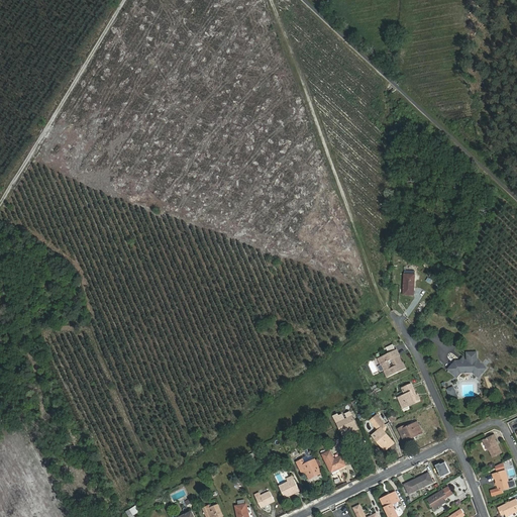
[(405,275),(404,295),(414,295),(415,275),(405,275)]
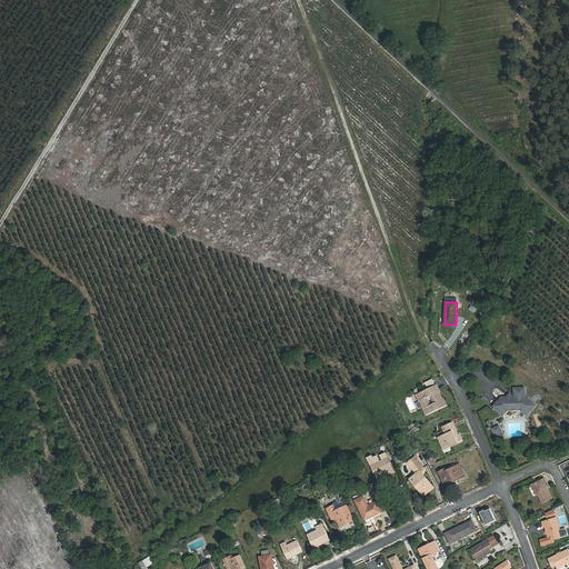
[(406,375),(408,379),(427,368),(425,363),(406,375)]
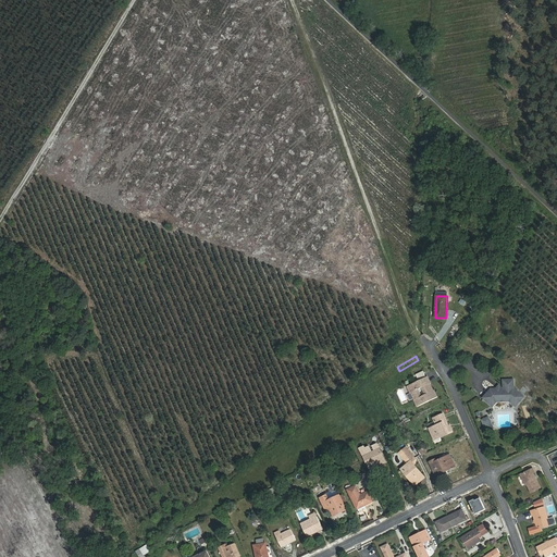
[(420,380),(426,376),(424,371),(417,374),(420,380)]
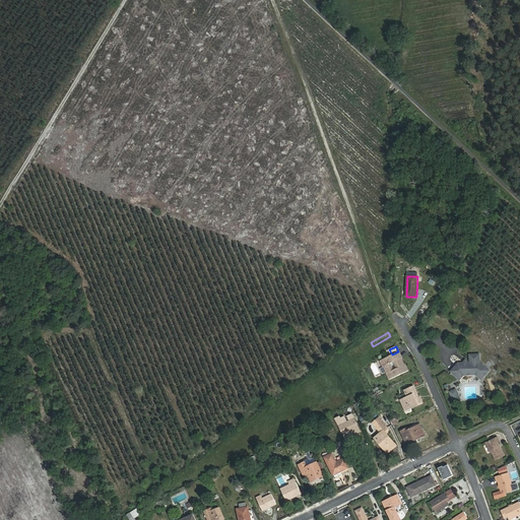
[(388,360),(384,362),(392,379),(408,371),(404,364),(400,366),(398,362),(403,359),(399,351),(398,351),(392,354),(387,356),(388,360)]
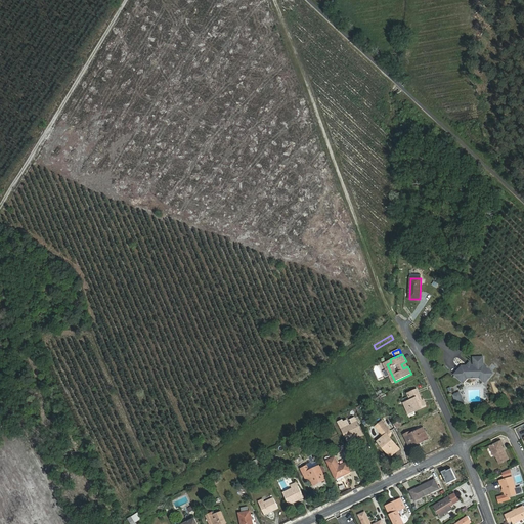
[(454,375),(462,381),(464,378),(464,376),(465,375),(470,375),(471,376),(475,376),(477,375),(481,375),(484,377),(484,379),(486,381),(492,375),(487,368),(487,367),(485,366),(484,366),(484,365),(484,358),(474,358),(474,366),(472,366),(471,367),(470,367),(468,366),(463,366),(454,375)]
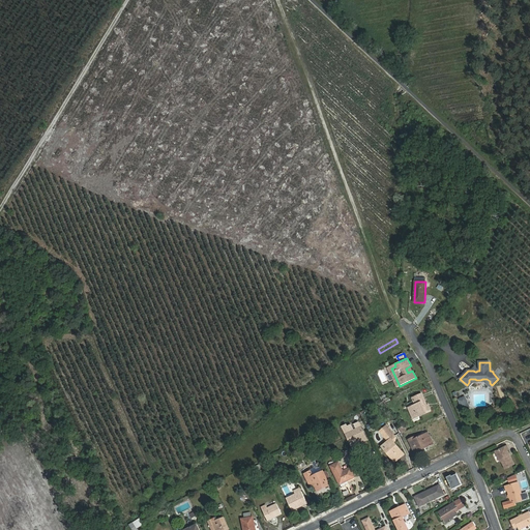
[(428,403),(425,404),(422,394),(413,399),(415,403),(416,403),(417,405),(409,408),(413,418),(431,411),(428,403)]
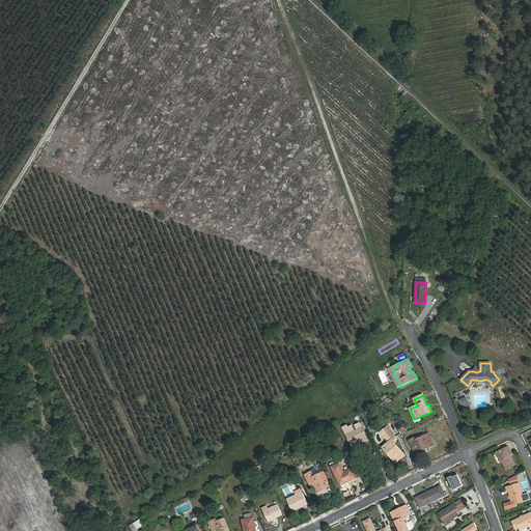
[(466,396),(458,400),(464,413),(471,409),(466,396)]
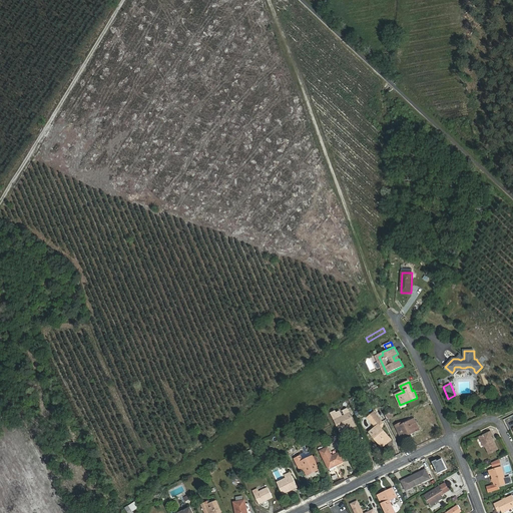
[(336,412),(332,414),(341,432),(355,425),(348,409),(344,411),(346,416),(339,419),(336,412)]
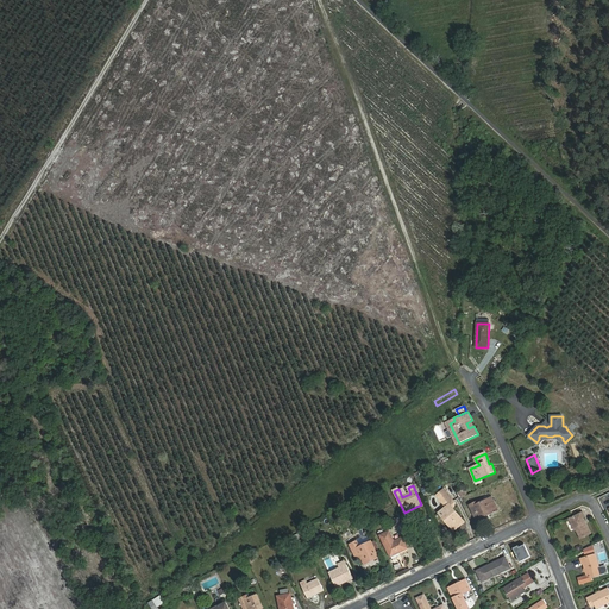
[(437,496),(446,507),(439,513),(447,523),(449,522),(456,529),(465,522),(453,508),(454,507),(456,503),(444,489),(437,496)]
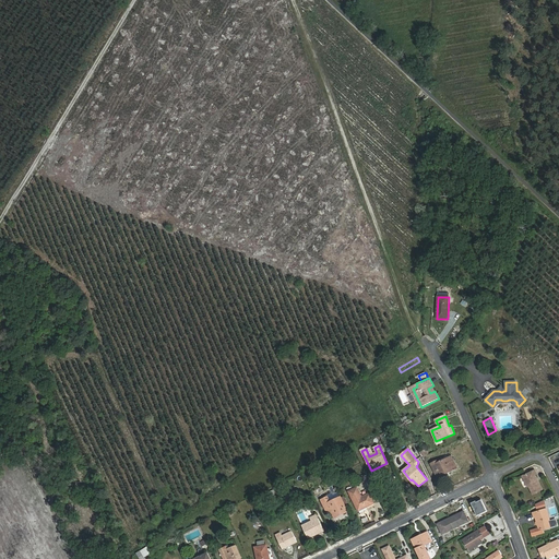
[(456,467),(451,456),(439,463),(438,461),(431,464),(438,478),(447,474),(447,472),(456,467)]
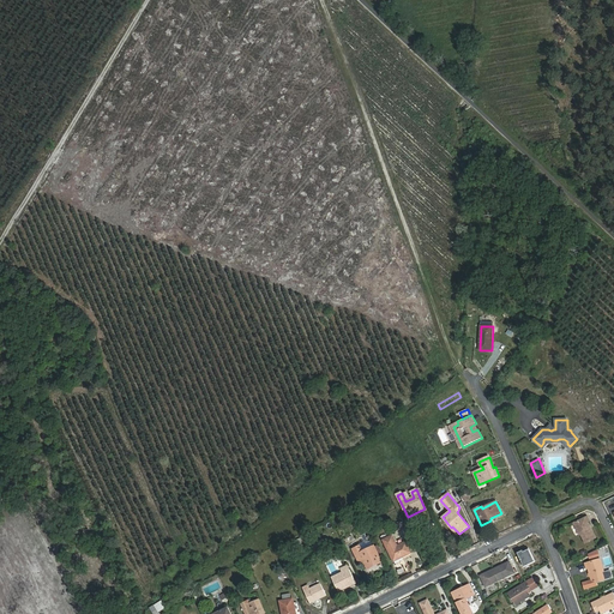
[(575,523),(581,535),(582,535),(585,543),(596,539),(588,522),(590,522),(588,517),(575,523)]
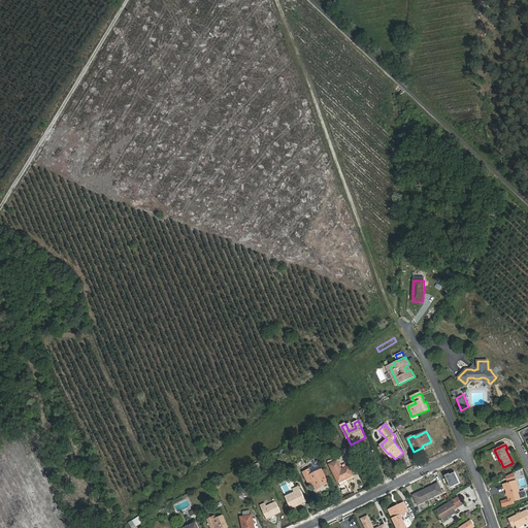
[(329,464),(338,483),(354,475),(350,466),(341,469),(337,461),(329,464)]
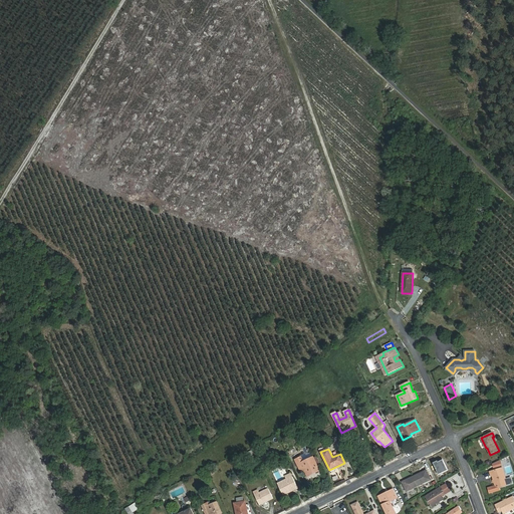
[(266,452),(260,455),(264,463),(270,460),(266,452)]
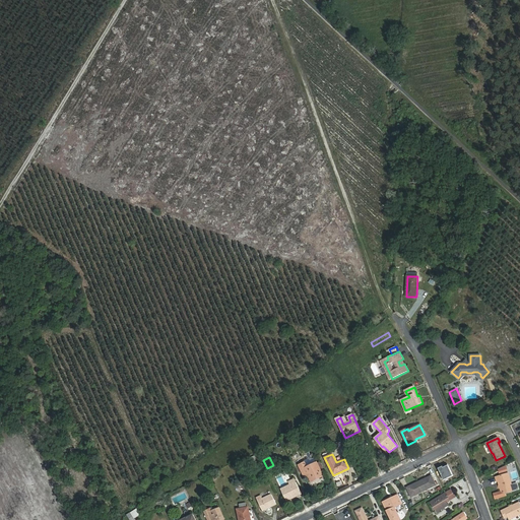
[(308,467),(306,463),(305,462),(300,465),(305,476),(308,474),(312,481),(323,476),(317,463),(308,467)]
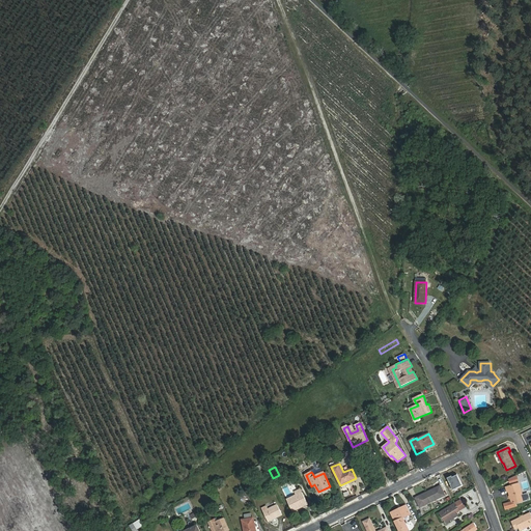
[(451,476),(447,478),(453,490),(462,485),(456,475),(452,477),(451,476)]
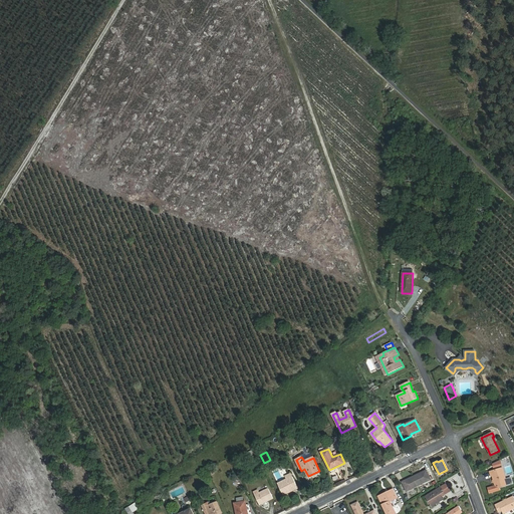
[(503,469),(490,472),(491,476),(493,476),(496,488),(507,485),(503,469)]
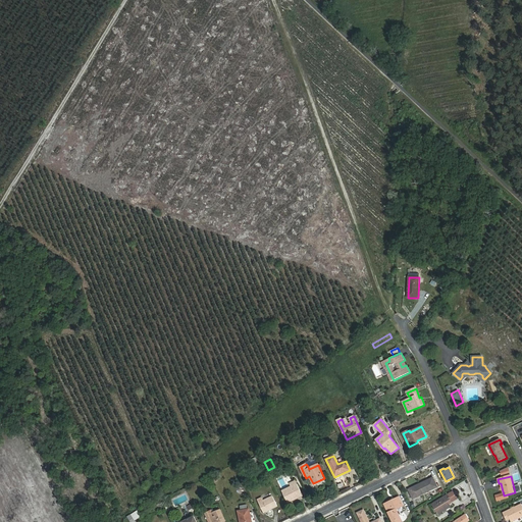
[(433,478),(409,489),(413,499),(437,487),(433,478)]
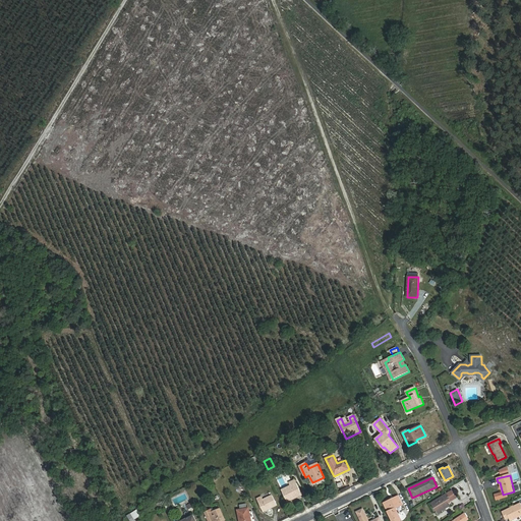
[(302,495),(296,483),(291,486),(282,490),(287,502),(302,495)]
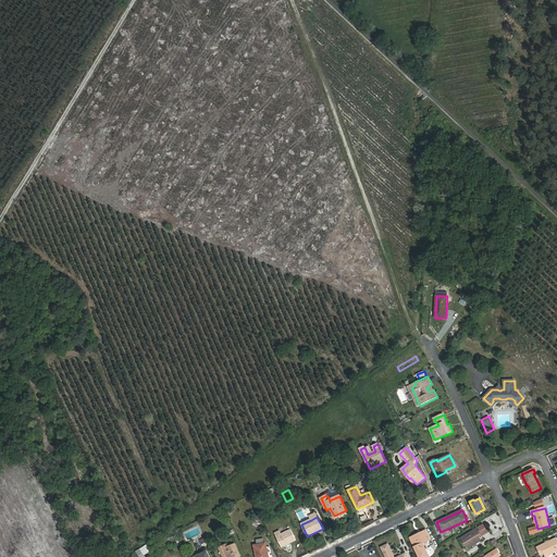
[(483,524),(461,539),(466,545),(474,540),(477,544),(481,541),(479,537),(487,532),(483,524)]
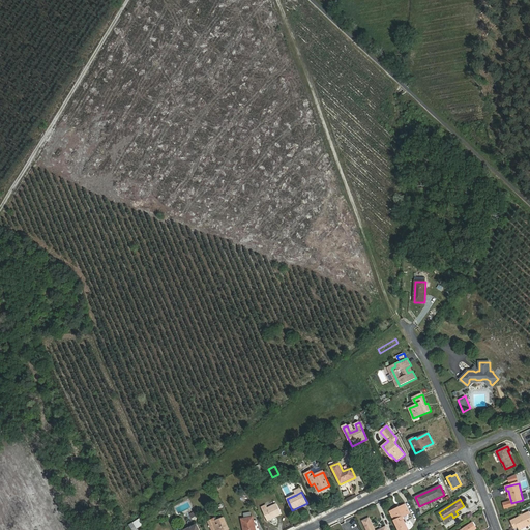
[(266,505),(262,508),(268,521),(282,513),(277,504),(268,508),(266,505)]
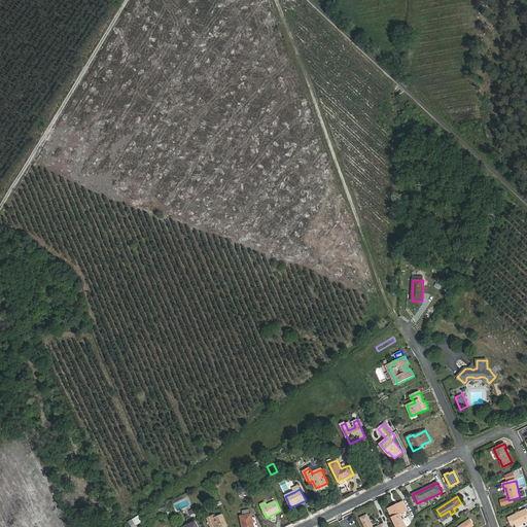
[(395,505),(388,508),(396,526),(406,526),(407,526),(400,515),(408,512),(403,503),(396,506),(395,505)]
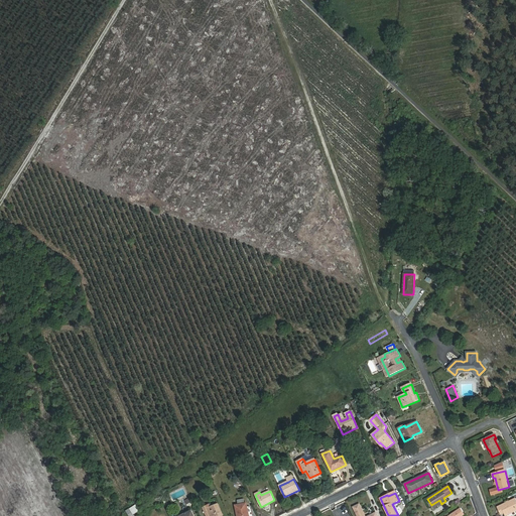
[(515,499),(498,507),(501,514),(504,513),(505,515),(515,510),(515,499)]
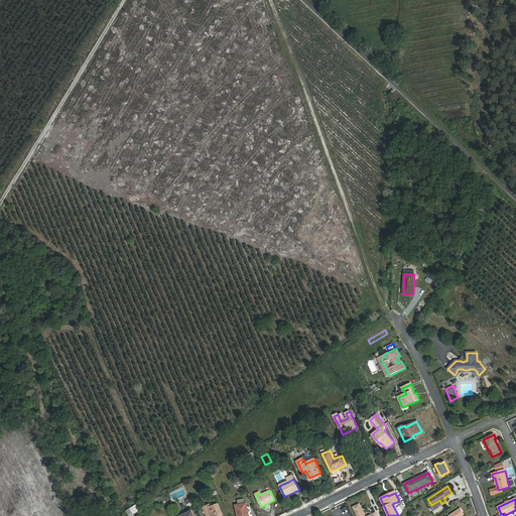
[(234,505),(236,515),(249,515),(246,502),(244,503),(238,504),(234,505)]
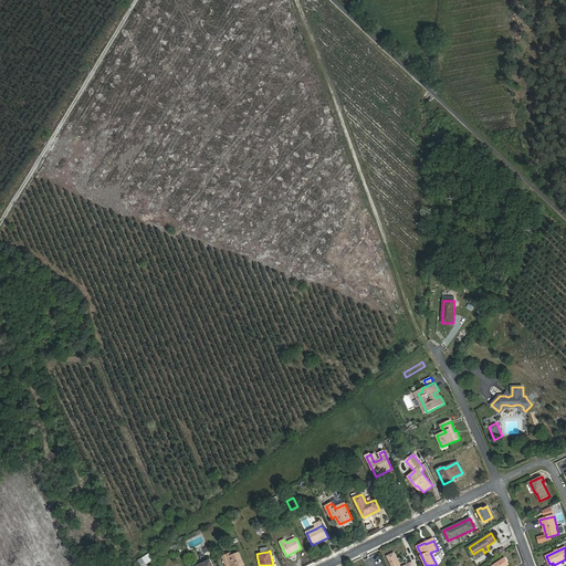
[(229,553),(222,556),(226,565),(242,565),(243,565),(239,553),(230,556),(229,553)]
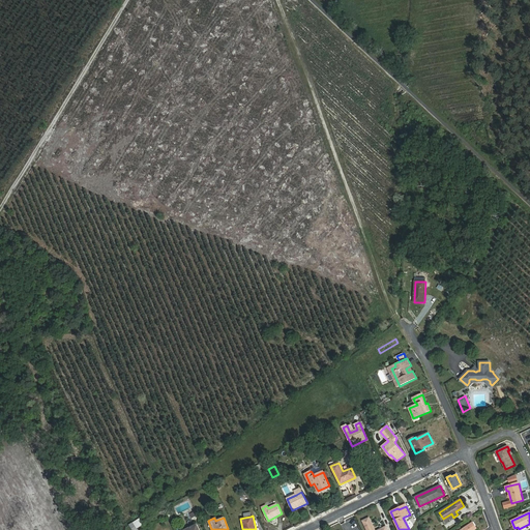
[(133,523),(137,528),(143,525),(139,519),(136,521),(133,523)]
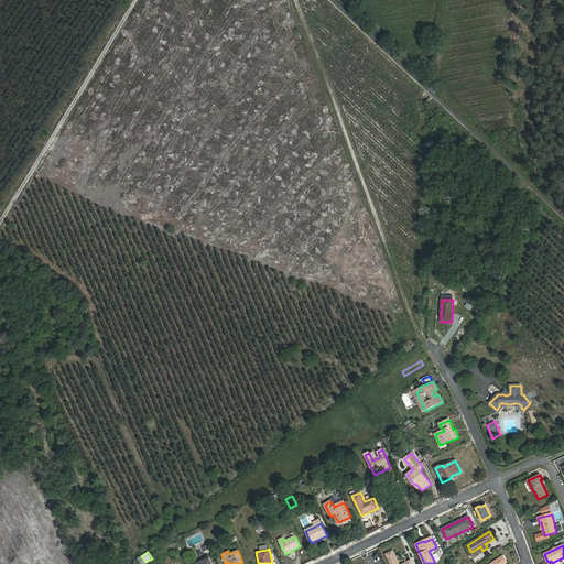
[(390,563),(412,563),(411,561),(403,563),(398,563),(392,552),(386,554),(390,563)]
